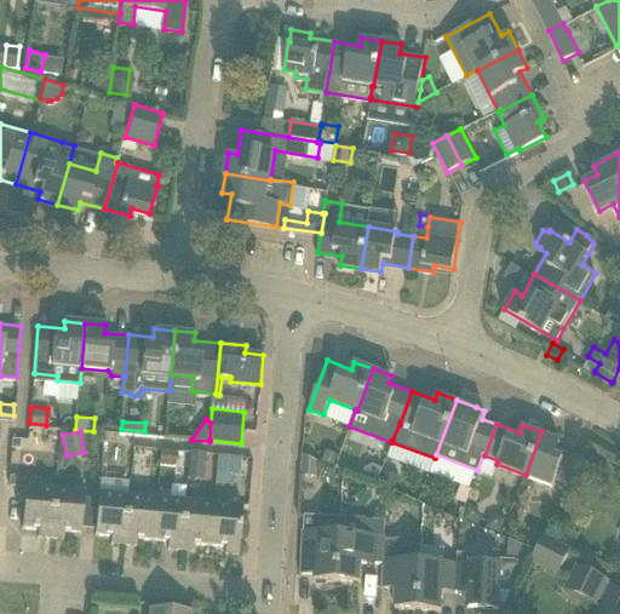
[(560,439),(541,431),(526,475),(554,485),(555,481),(569,487),(581,455),(557,447),(560,439)]
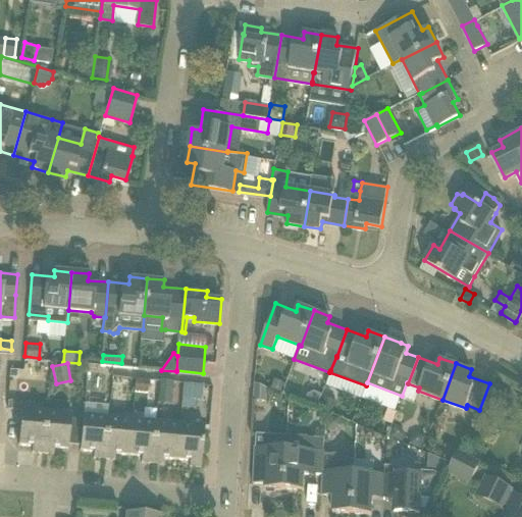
[(149,377),(135,376),(134,390),(147,391),(149,377)]
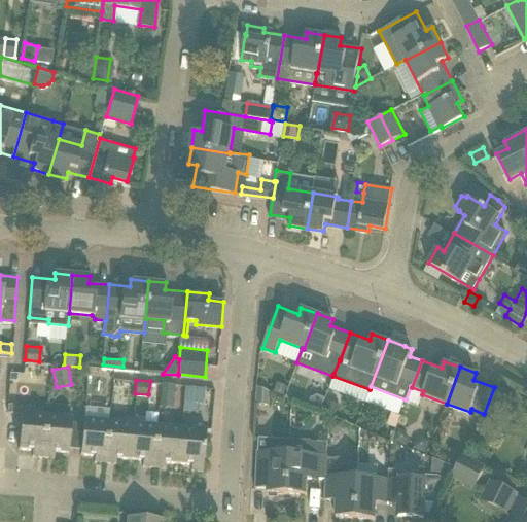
[(175,382),(162,381),(160,404),(173,405),(175,382)]
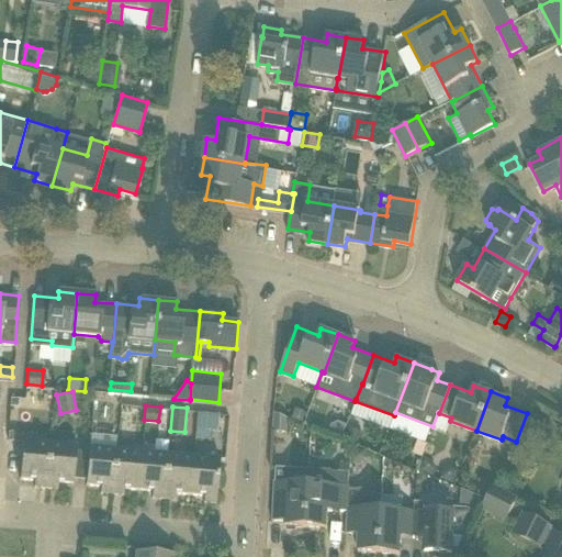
[(308,411),(298,407),(293,416),(305,421),(308,411)]
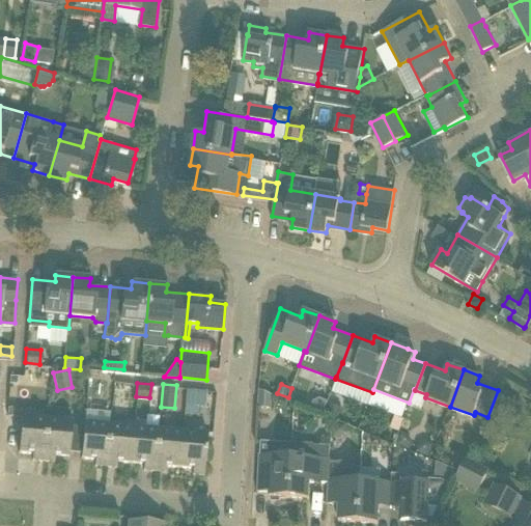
[(186,420),(206,420),(207,386),(187,385),(186,420)]
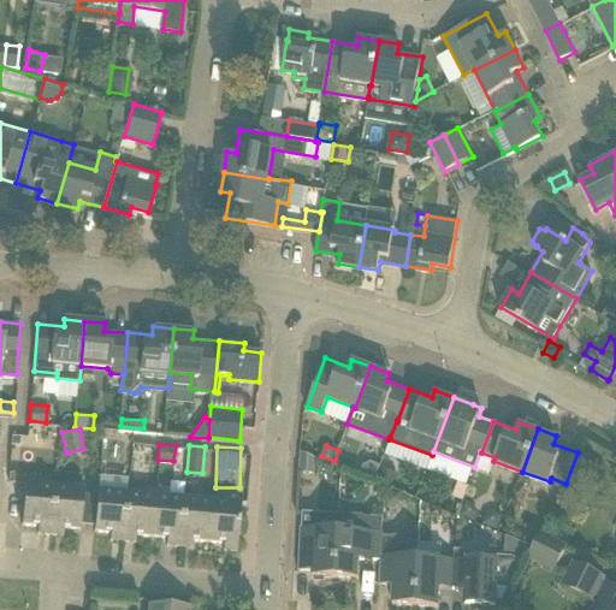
[(302,449),(301,469),(318,471),(318,455),(302,449)]
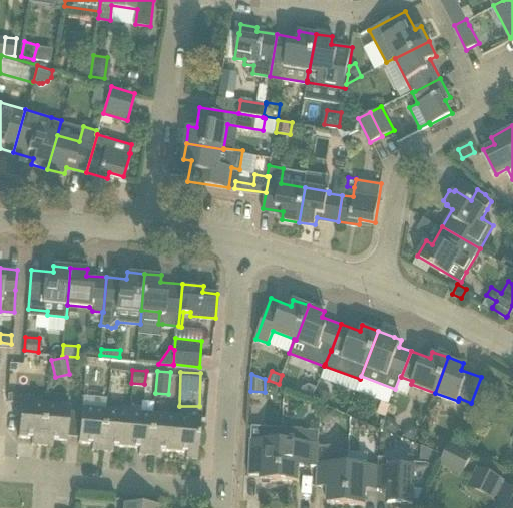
[(303,385),(300,394),(313,399),(318,386),(309,382),(303,385)]
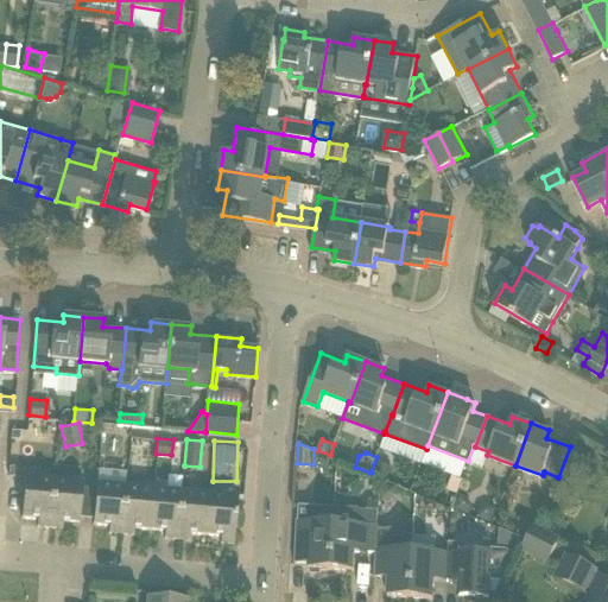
[(378,461),(373,471),(385,476),(390,466),(378,461)]
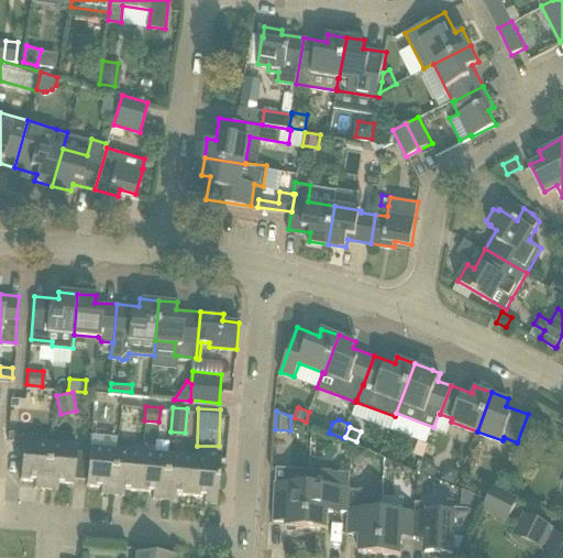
[(423,455),(429,441),(420,438),(415,451),(423,455)]
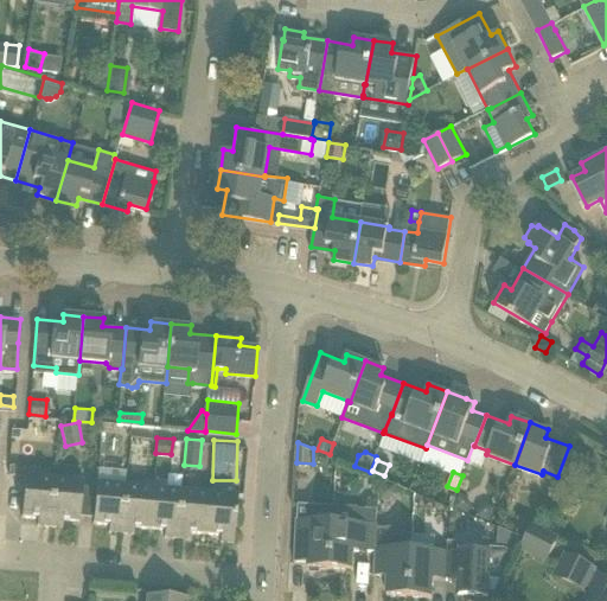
[(25,475),(24,491),(23,515),(38,516),(38,524),(50,524),(55,478),(25,475)]
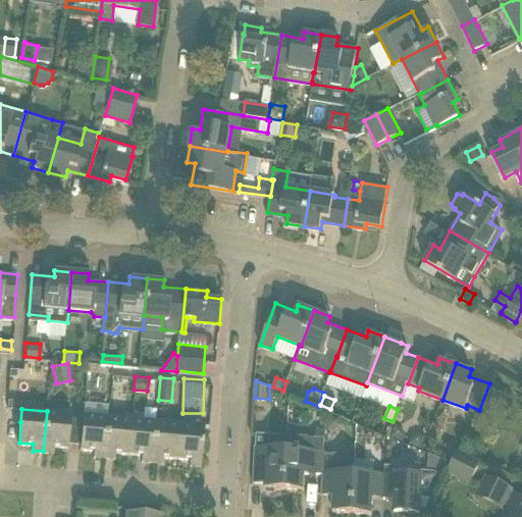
[(47,411),(43,451),(54,452),(54,446),(67,447),(70,413),(47,411)]
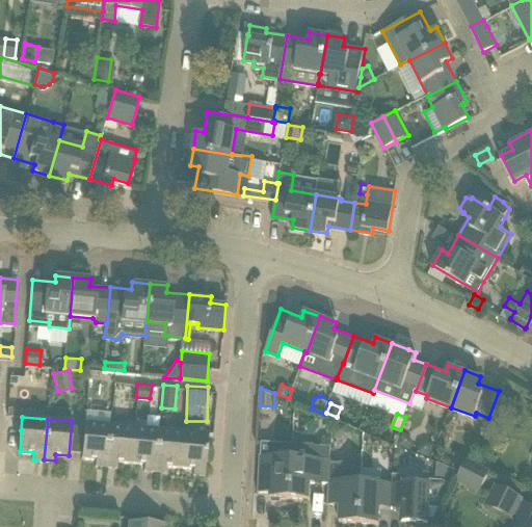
[(97,465),(107,466),(110,424),(85,422),(83,456),(97,458),(97,465)]
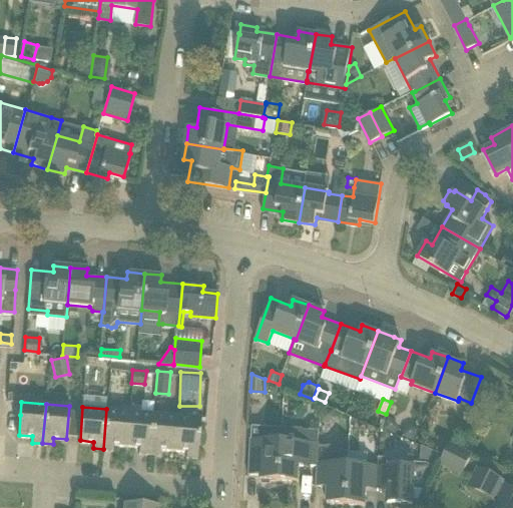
[(322,407),(321,419),(328,419),(333,416),(333,407),(322,407)]
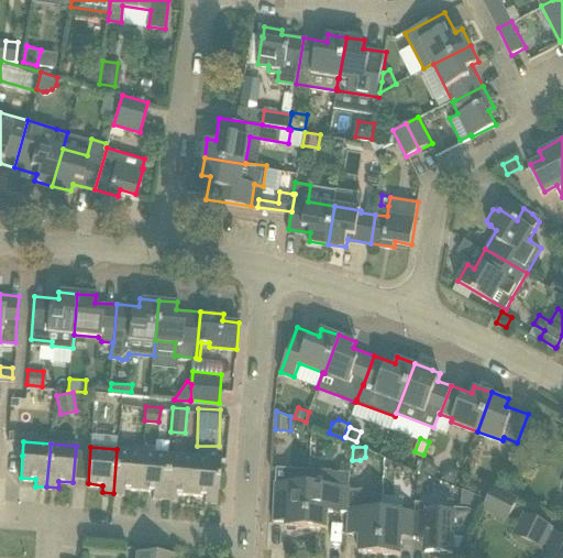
[(117,449),(113,493),(124,493),(124,487),(139,488),(142,451),(117,449)]
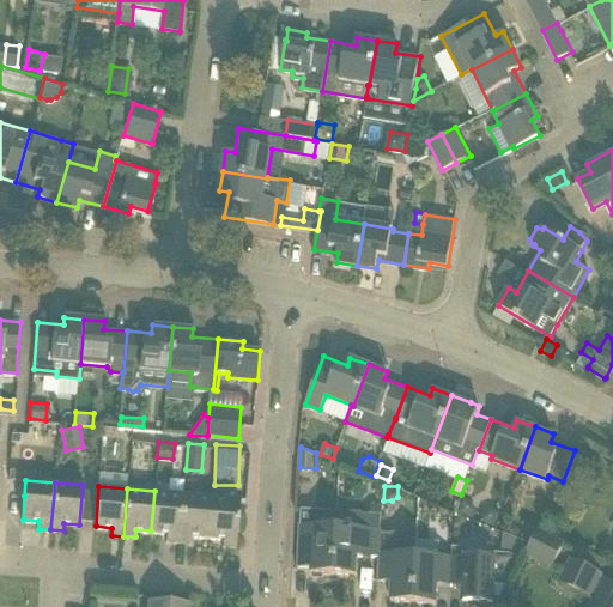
[(155,491),(151,530),(167,532),(167,539),(180,540),(183,493),(155,491)]
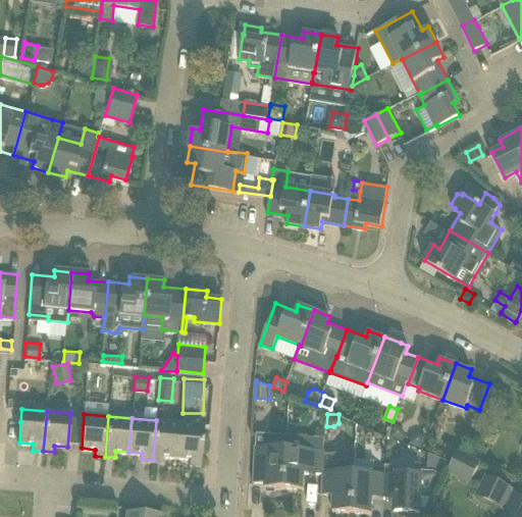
[(156,420),(153,460),(163,461),(164,454),(177,455),(179,422),(156,420)]
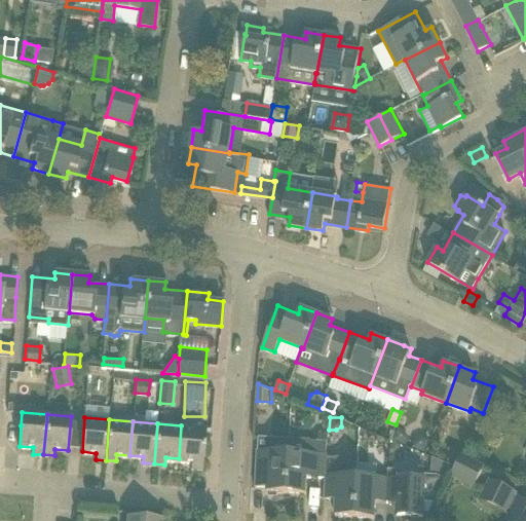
[(181,425),(179,458),(192,459),(191,467),(202,468),(205,426),(181,425)]
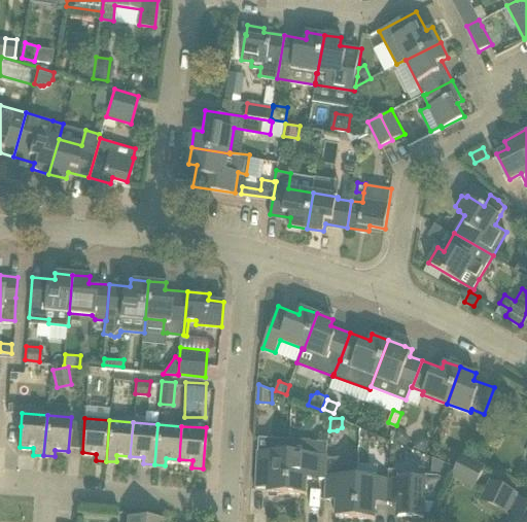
[(399,428),(395,439),(406,444),(408,438),(405,430),(399,428)]
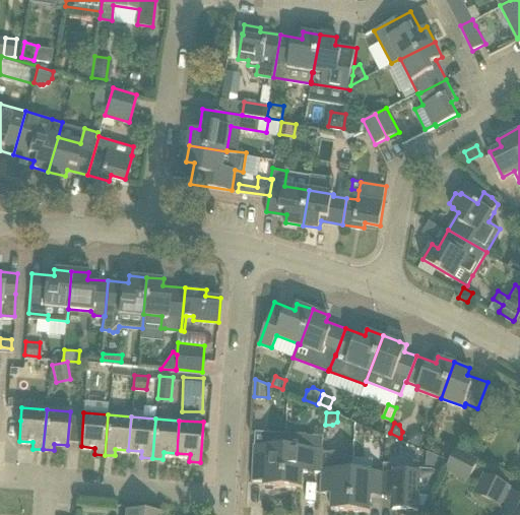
[(315,425),(314,433),(323,434),(323,426),(315,425)]
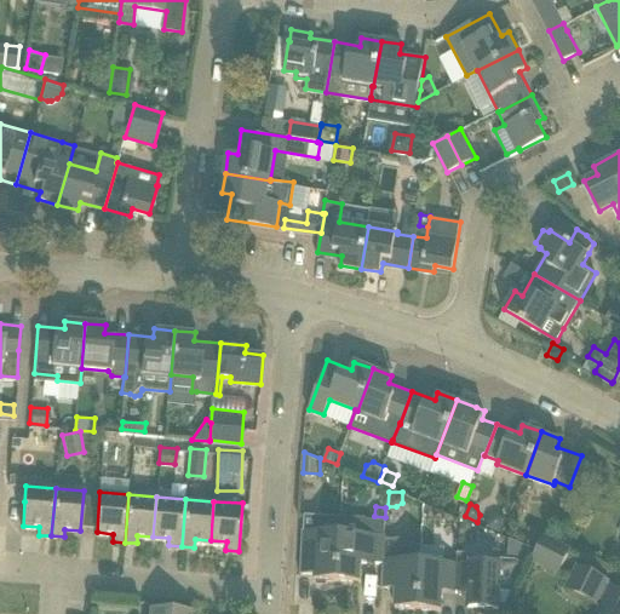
[(337,579),(342,514),(320,512),(317,515),(317,528),(304,528),(302,572),(315,573),(315,578),(337,579)]
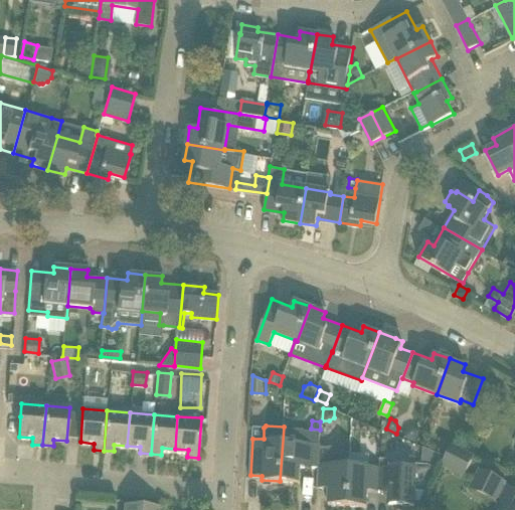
[(303,428),(284,427),(280,481),(299,483),(300,467),(318,468),(319,446),(320,430),(311,429),(303,429),(303,428)]
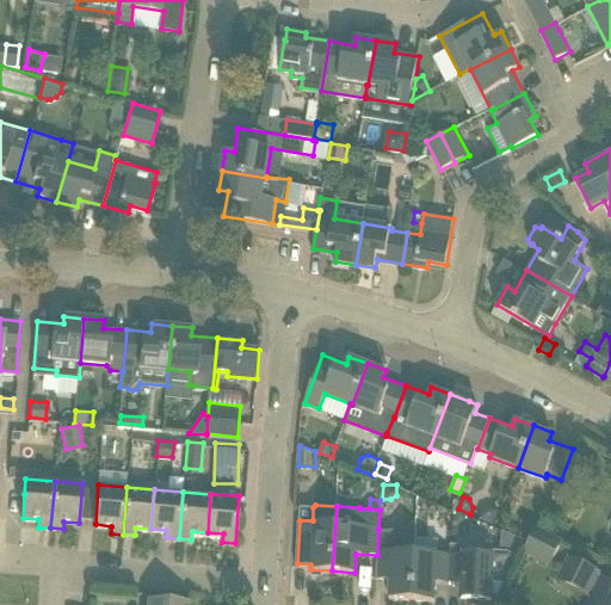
[(485,511),(481,518),(494,524),(500,510),(493,507),(485,511)]
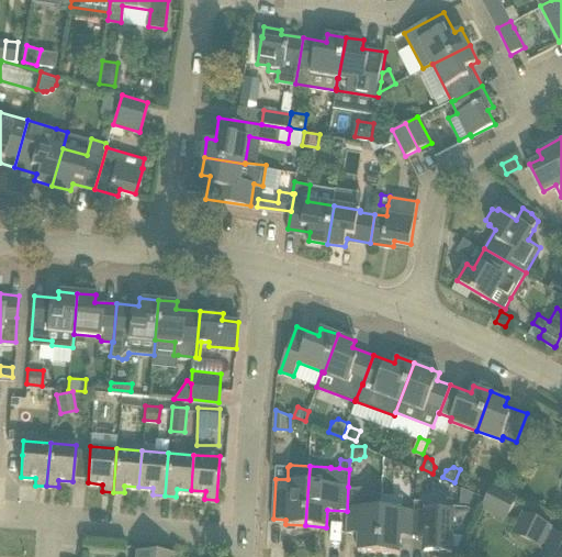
[(382,507),(382,492),(367,491),(367,488),(363,487),(359,486),(359,487),(348,487),(347,511),(346,532),(359,533),(358,550),(379,552),(382,507)]
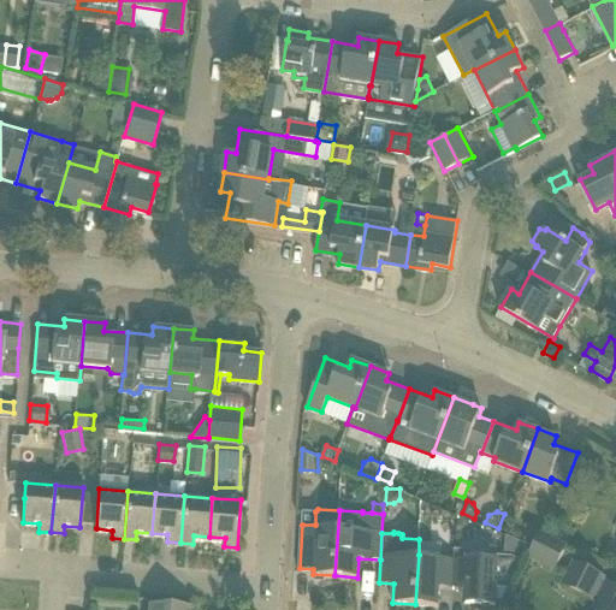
[(527,556),(533,544),(507,532),(504,551),(513,552),(526,560),(527,556)]
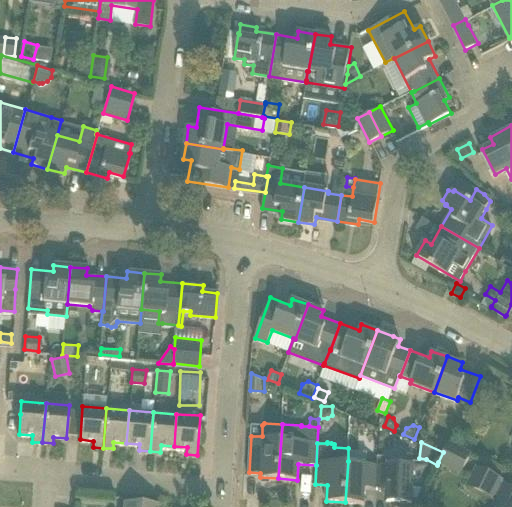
[(443,452),(438,462),(460,473),(470,453),(448,442),(443,452)]
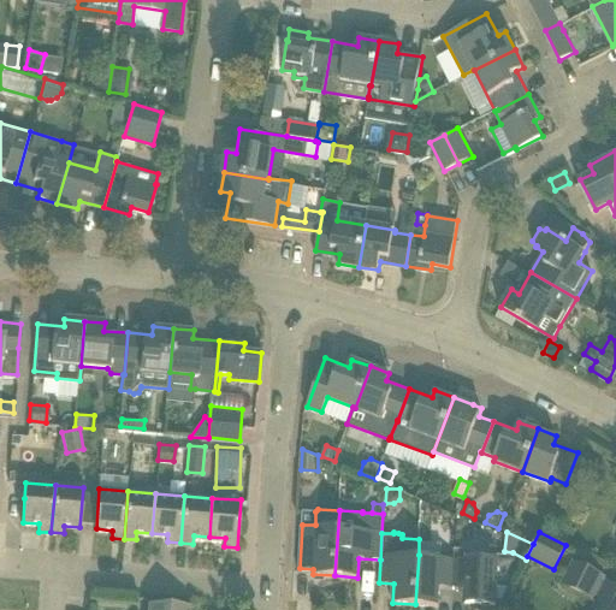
[(419,539),(419,555),(415,604),(438,605),(439,586),(452,587),(455,557),(440,556),(442,540),(419,539)]
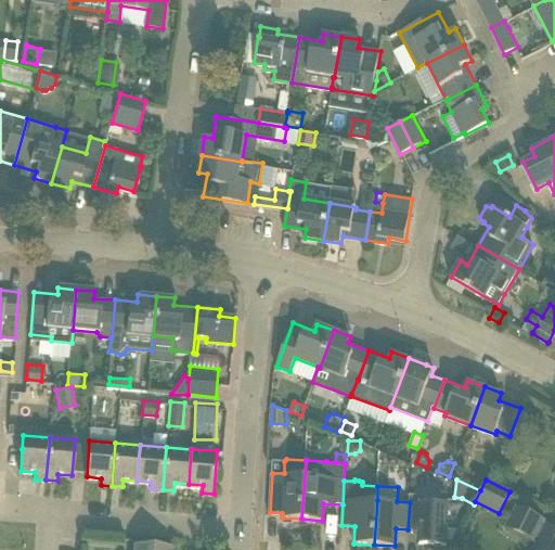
[(437,501),(417,500),(410,500),(410,502),(408,529),(421,529),(420,541),(446,542),(446,539),(447,524),(464,525),(474,506),(474,504),(462,498),(454,497),(437,497),(437,501)]
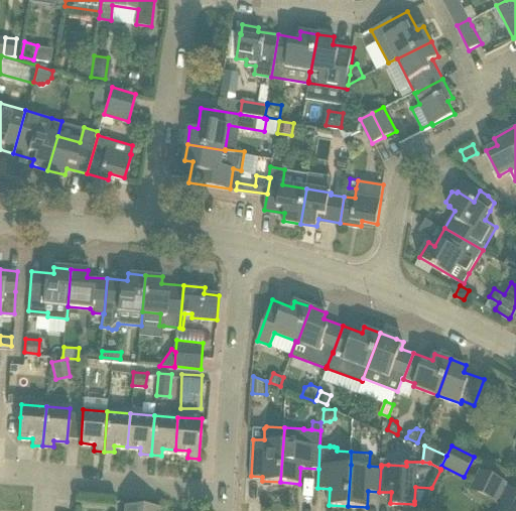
[(515,510),(515,490),(505,485),(506,482),(481,470),(471,489),(501,504),(497,510),(515,510)]
